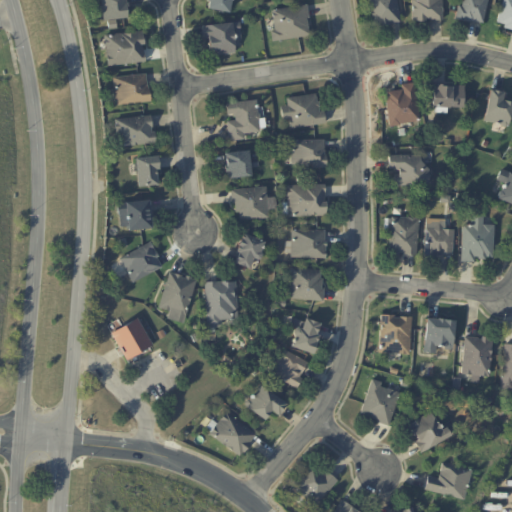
[(126,0),(127,5),(128,19),(116,20),(117,29),(110,30),(109,21),(105,21),(104,20),(97,21),(96,8),(103,7),(102,0),(126,0)]
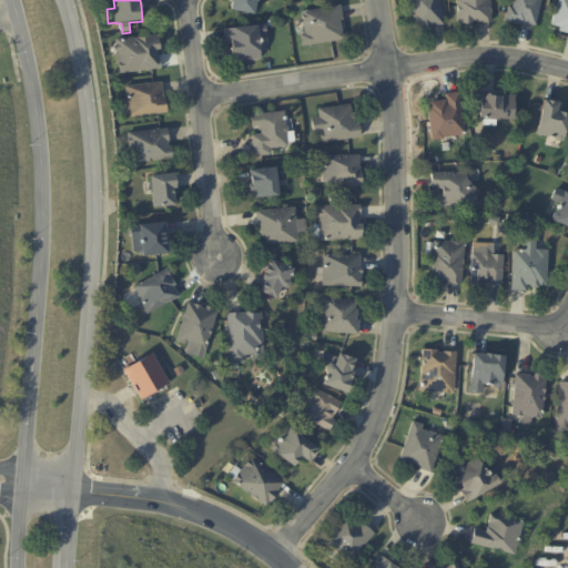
[(260,0),(260,2),(259,2),(256,16),(232,11),(234,3),(232,3),(232,0),(260,0)]
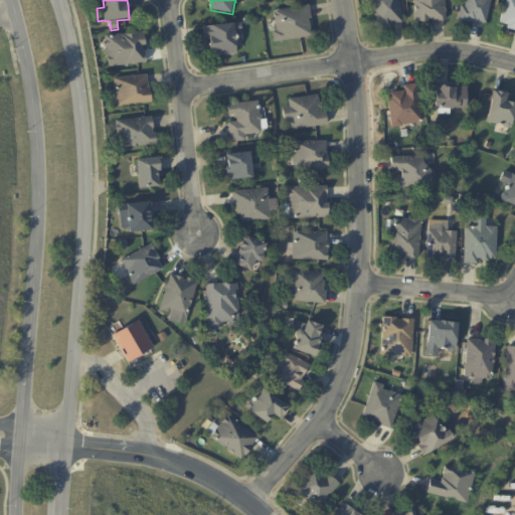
[(399,0),(403,22),(393,24),(394,26),(383,27),(383,26),(377,26),(373,0),(399,0)]
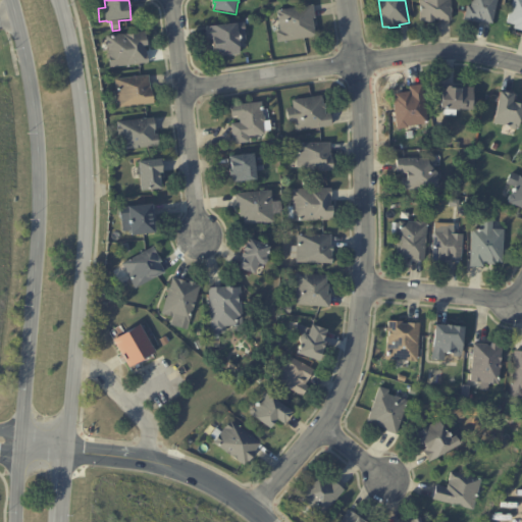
[(451,21),(446,21),(446,20),(435,20),(435,22),(421,22),(420,0),(452,0),(453,21),(451,21)]
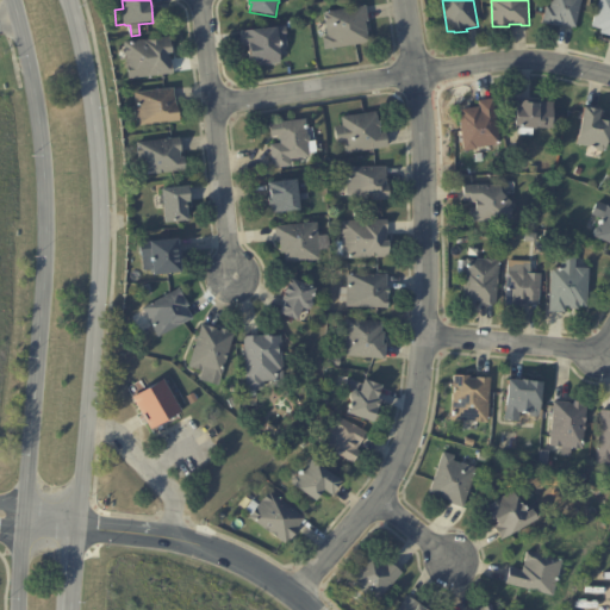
[(583,0),(577,27),(565,25),(565,26),(560,25),(560,27),(554,26),(553,27),(543,25),(548,8),(552,10),(554,0),(583,0)]
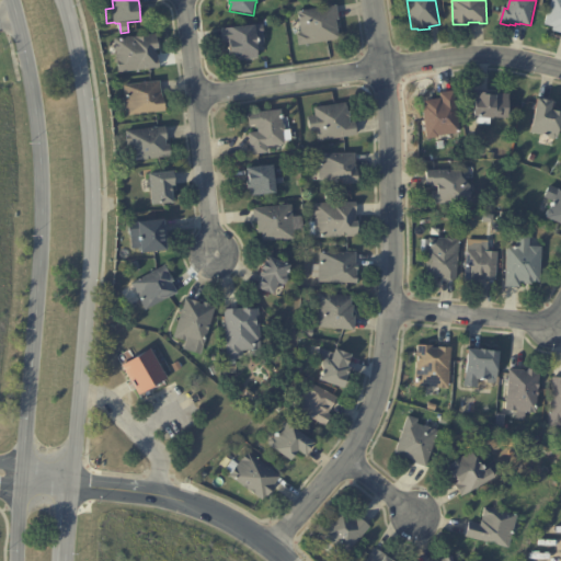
[(560,33),(553,32),(554,29),(546,26),(552,0),(560,0),(560,33)]
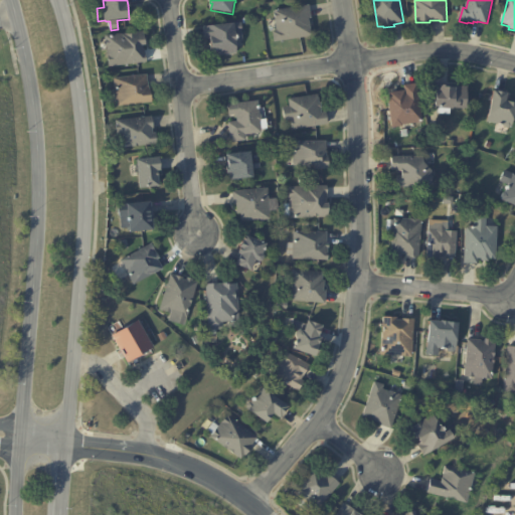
[(310,7),(312,19),(310,19),(313,37),(275,43),(273,32),(278,31),(275,11),(310,6),(310,7)]
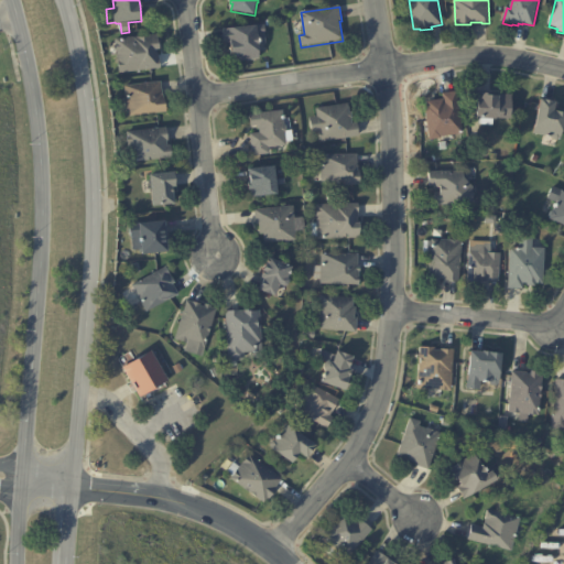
[(262,26),(263,35),(261,35),(262,44),(260,44),(261,46),(259,46),(261,60),(234,63),(230,44),(226,44),(224,30),(262,25),(262,26)]
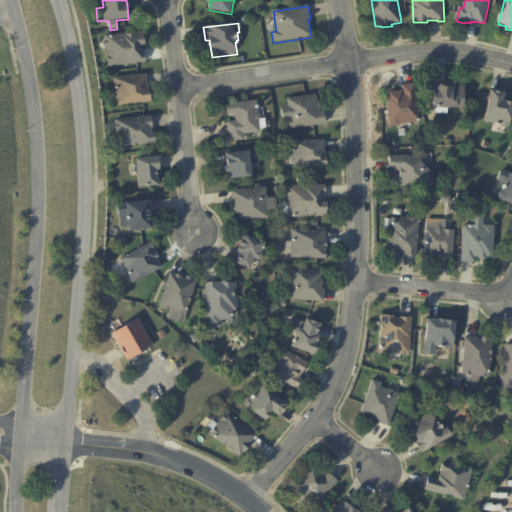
[(145,41),(145,46),(142,46),(143,50),(144,50),(145,56),(146,56),(146,63),(108,67),(105,36),(143,32),(145,41)]
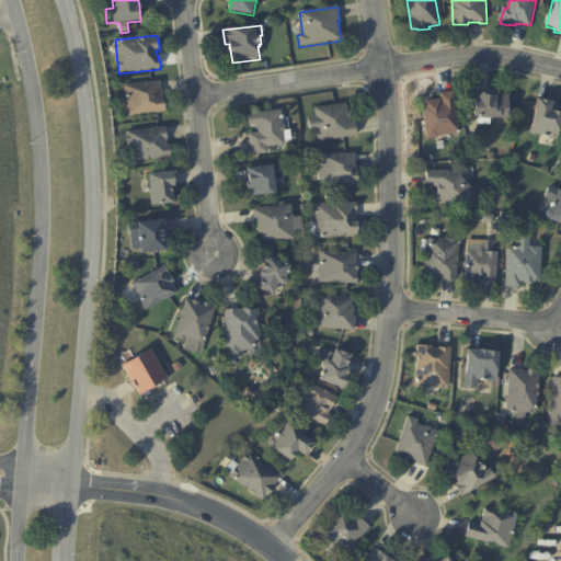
[(161,82),(163,100),(165,100),(167,112),(128,117),(125,87),(161,82)]
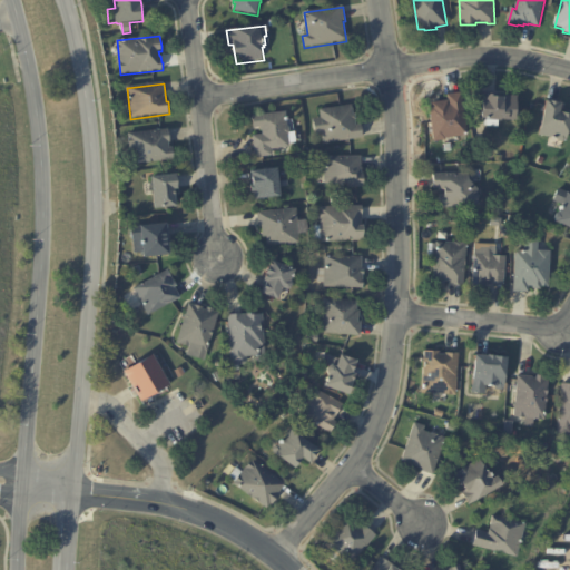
[(452,138),(445,139),(446,140),(434,143),(430,108),(434,107),(433,104),(450,101),(449,96),(462,95),(469,136),(452,138)]
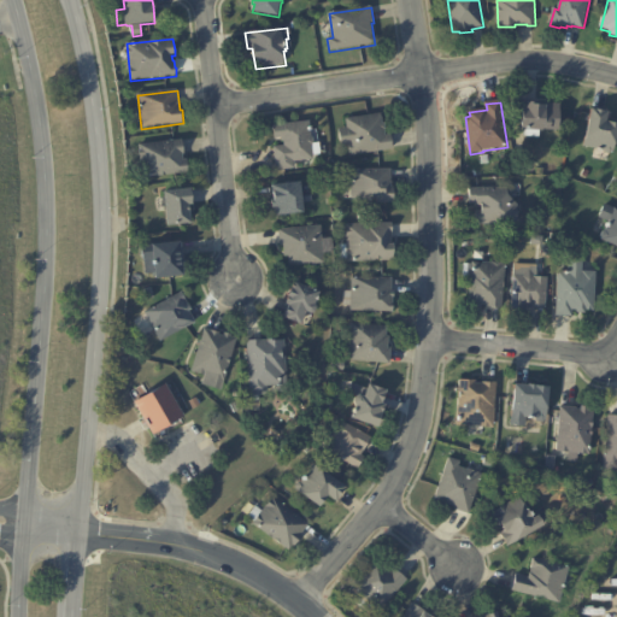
[(538,104),(562,106),(559,131),(522,129),(523,110),(528,110),(528,104),(538,104)]
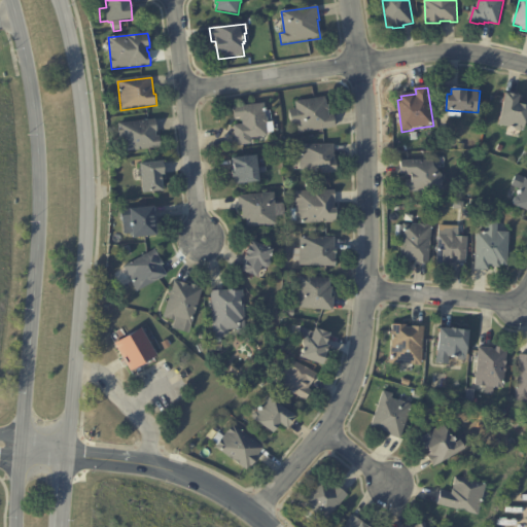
[(505,95),(520,97),(518,106),(526,107),(526,116),(524,131),(522,131),(521,132),(517,132),(515,129),(500,126),(505,95)]
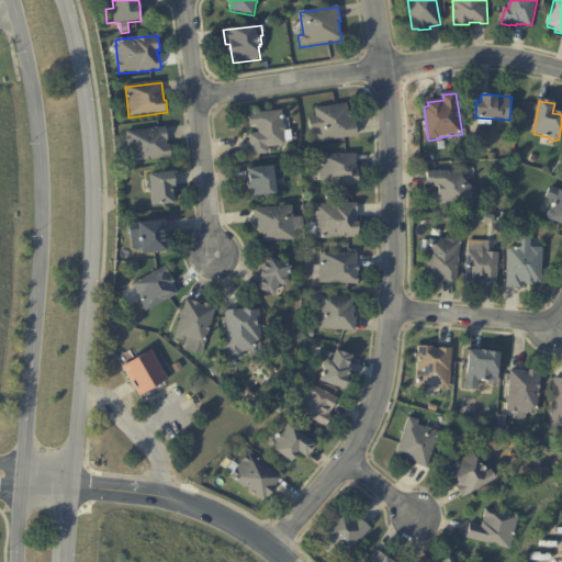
[(357,123),(358,136),(321,143),(318,132),(312,133),(311,119),(317,117),(316,110),(347,105),(349,114),(350,113),(351,119),(350,119),(351,124),(357,123)]
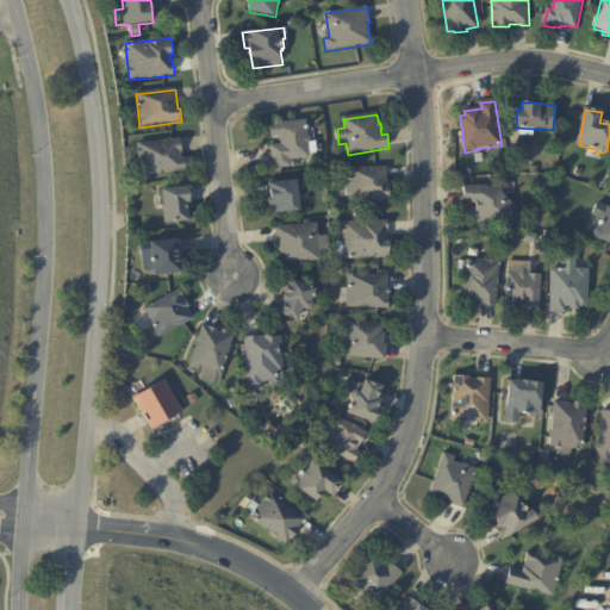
[(309,130),(309,131),(307,131),(309,137),(310,138),(311,143),(309,144),(310,157),(291,160),(292,167),(274,169),(272,147),(282,145),(281,141),(279,141),(279,137),(272,138),(271,125),(306,122),(307,128),(309,128),(309,130)]
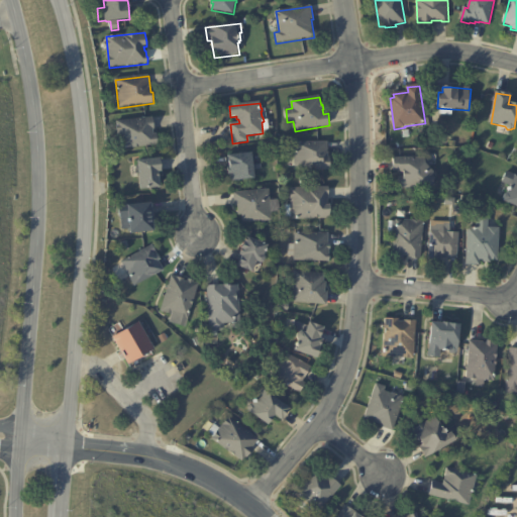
[(154,128),(154,131),(153,131),(154,135),(157,135),(159,145),(120,150),(117,122),(153,118),(154,128)]
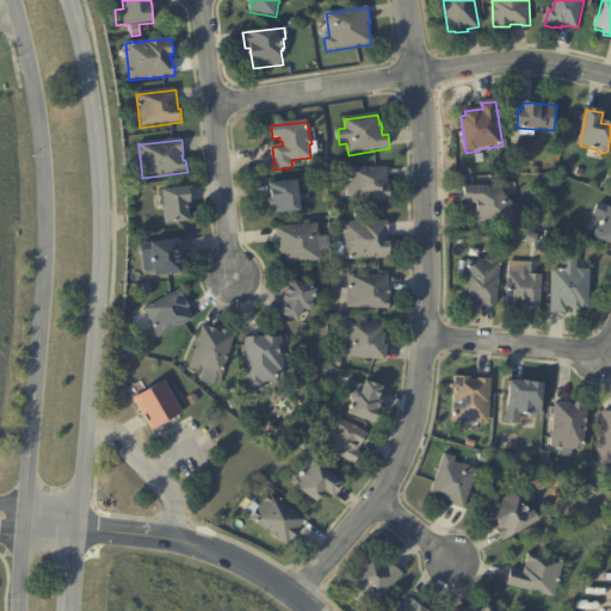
[(388,181),(388,189),(390,189),(392,202),(374,202),(374,198),(349,198),(349,170),(388,168),(388,181)]
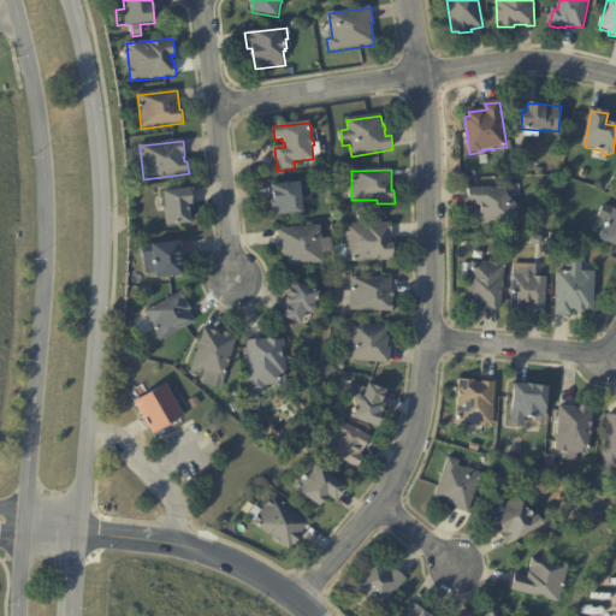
[(301,188),(301,197),(311,196),(312,202),(302,203),(303,214),(273,217),(272,208),(272,209),(271,201),(273,200),(272,187),(300,183),(301,188)]
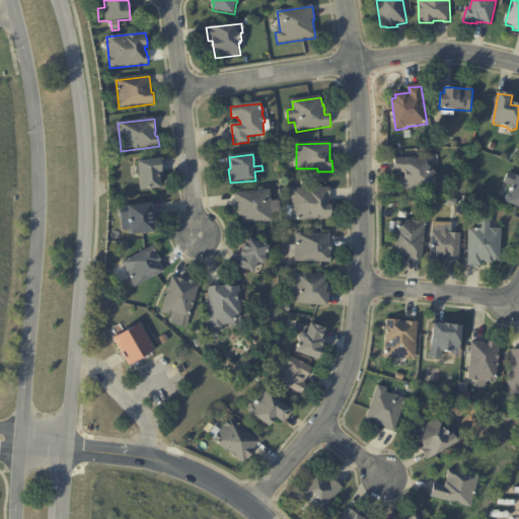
[(435,159),(435,190),(399,190),(399,177),(403,177),(403,174),(398,174),(398,172),(393,172),(393,158),(435,158),(435,159)]
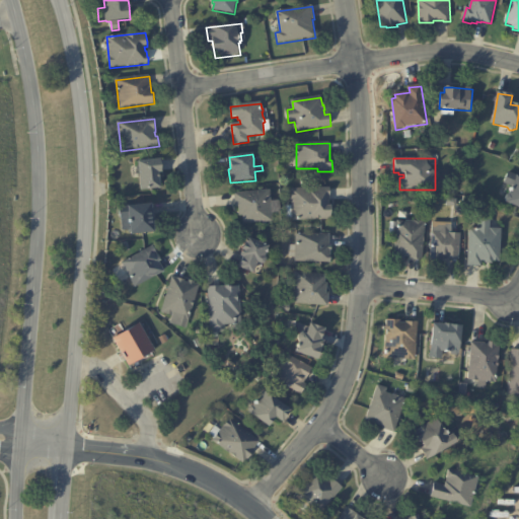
[(162,171),(163,173),(159,174),(161,190),(142,192),(138,162),(161,160),(162,171)]
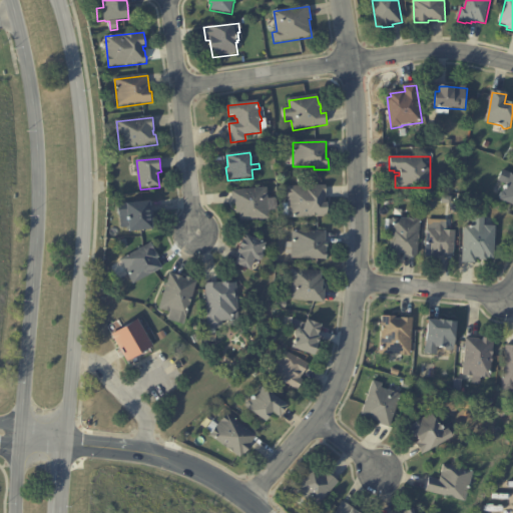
[(512,205),(499,200),(500,199),(499,196),(501,193),(503,192),(505,186),(506,184),(497,181),(502,170),(512,174),(512,205)]
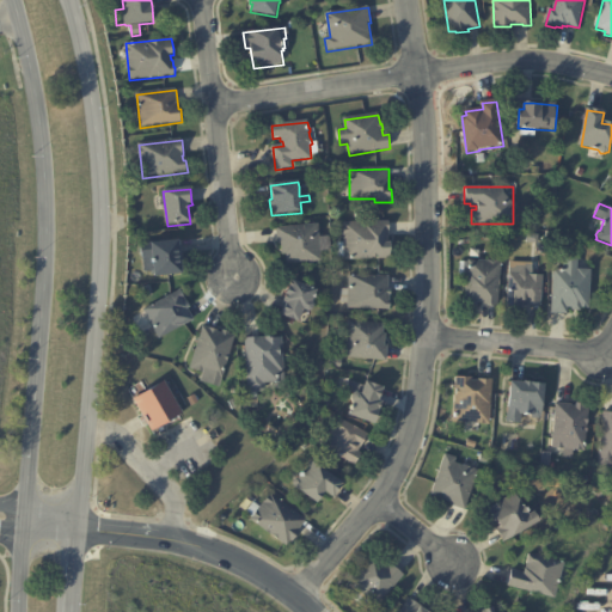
[(391,224),(391,232),(390,232),(390,238),(389,238),(389,244),(392,244),(392,261),(346,261),(346,257),(337,257),(337,244),(344,244),(344,224),(391,222),(391,224)]
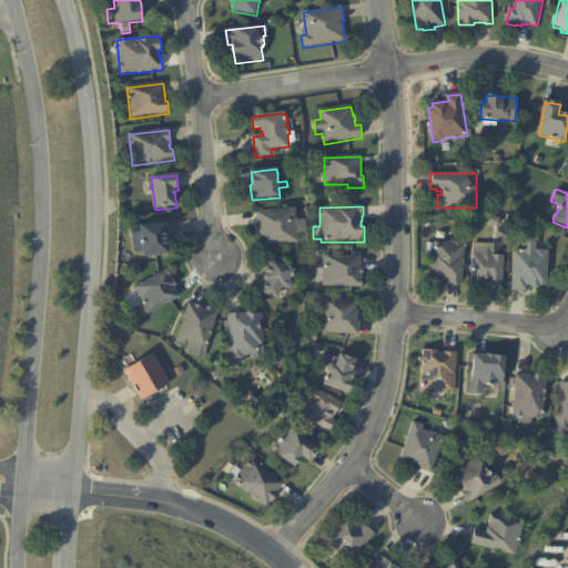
[(300,243),(266,245),(266,237),(262,237),(262,226),(257,227),(257,212),(296,209),(297,221),(306,220),(307,233),(298,234),(300,243)]
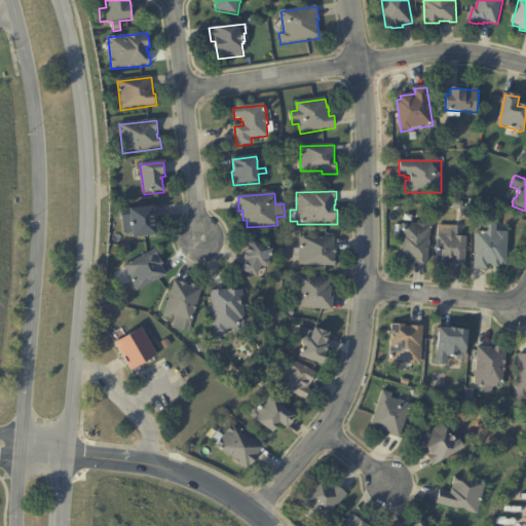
[(155,218),(157,237),(134,239),(133,237),(130,235),(130,232),(133,230),(133,228),(132,228),(132,222),(122,223),(121,211),(154,208),(155,218)]
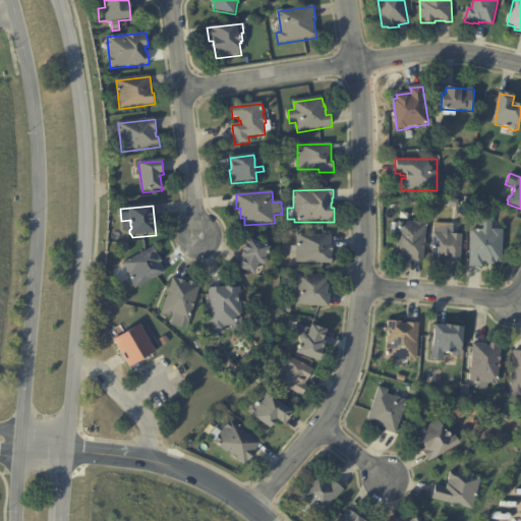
[(494,223),(494,230),(505,231),(504,248),(509,249),(508,254),(504,254),(503,265),(496,264),(496,266),(488,266),(488,264),(484,264),(484,269),(470,268),(472,230),(481,231),(481,222),(494,223)]
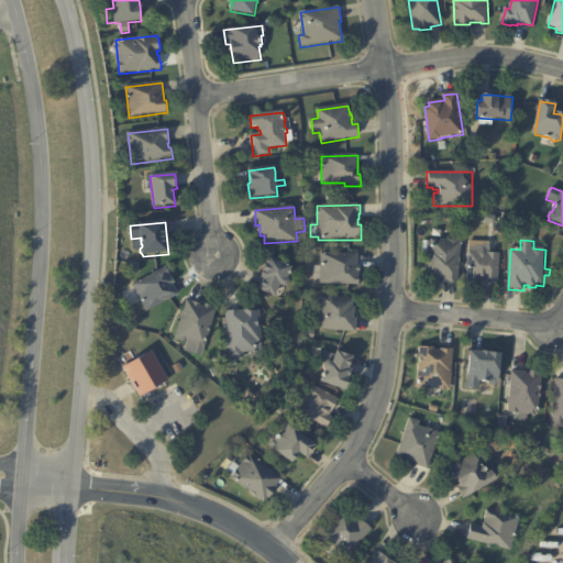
[(460,283),(441,282),(440,284),(429,283),(432,241),(449,242),(450,241),(459,241),(460,243),(463,243),(460,283)]
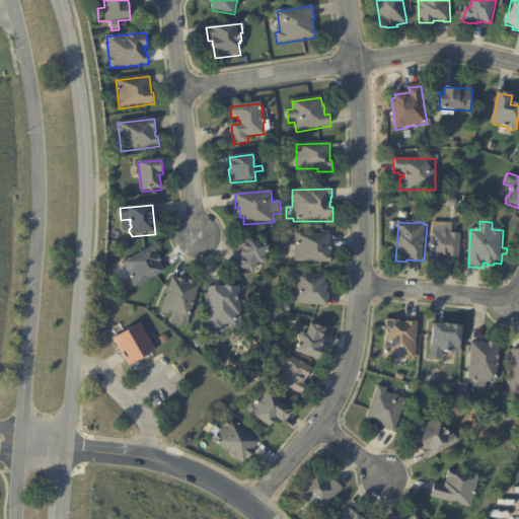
[(461,234),(459,261),(447,261),(447,258),(442,258),(442,264),(431,263),(433,232),(441,233),(446,228),(451,233),(461,234)]
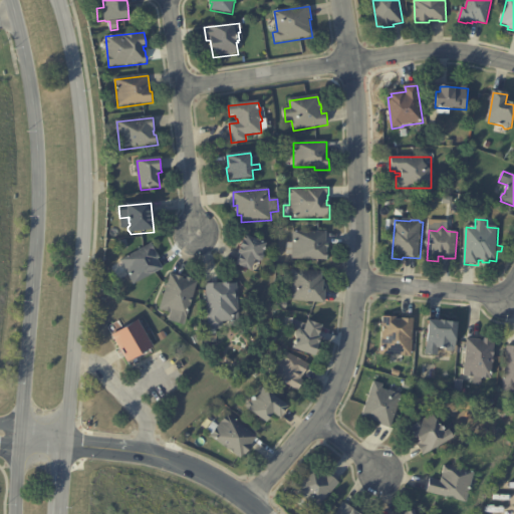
[(327,234),(326,244),(329,244),(329,249),(328,249),(328,261),(292,260),(293,255),(287,254),(287,243),(293,243),(293,232),(327,233),(327,234)]
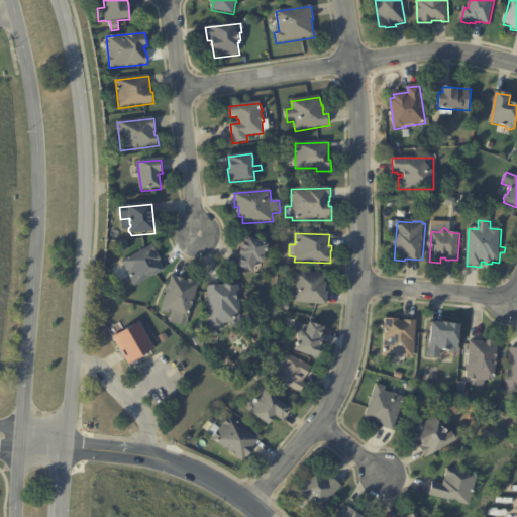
[(262,265),(257,263),(253,274),(248,272),(247,275),(241,273),(242,270),(239,268),(243,257),(240,256),(247,238),(270,246),(268,250),(269,250),(266,257),(267,260),(265,264),(262,265)]
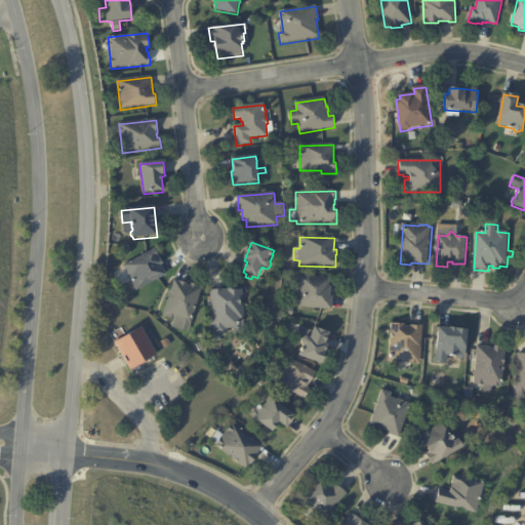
[(128,246),(130,253),(124,255),(122,248),(128,246)]
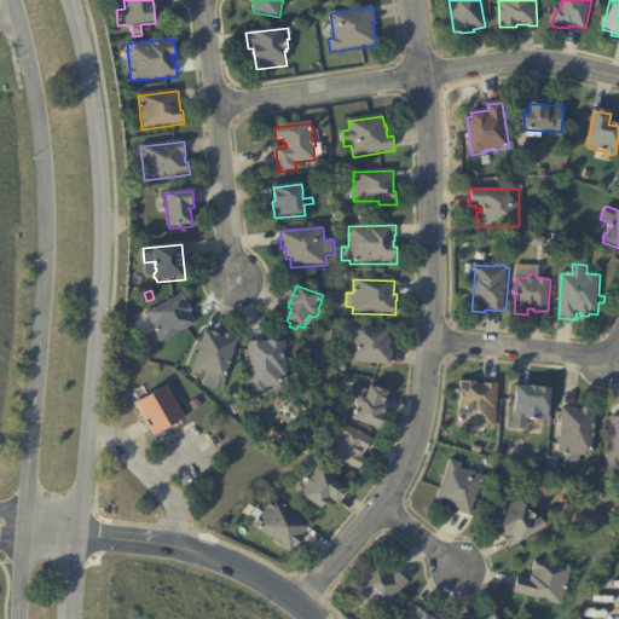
[(190,306),(192,312),(190,313),(196,325),(161,345),(145,314),(183,294),(190,306)]
